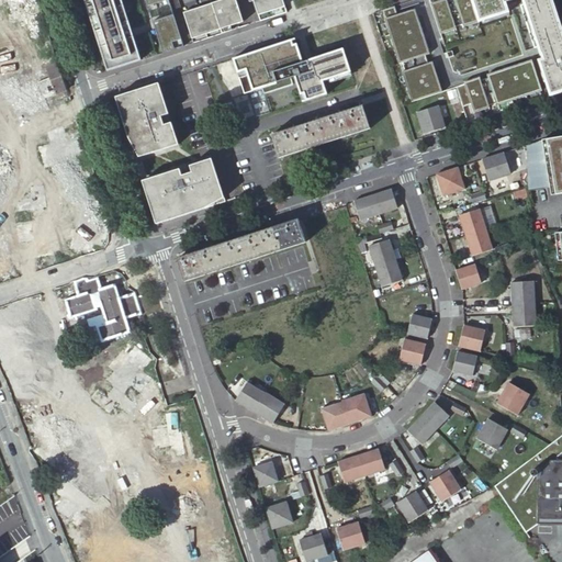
[(83,0),(85,1),(86,4),(87,9),(97,40),(98,43),(99,47),(107,70),(141,59),(133,36),(131,29),(121,0),(83,0)]
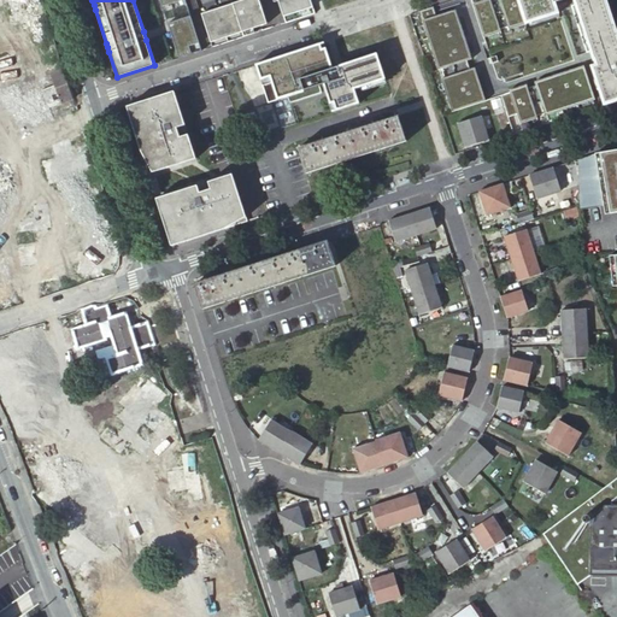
[(233,4),(201,13),(211,42),(241,31),(242,36),(268,28),(258,0),(242,0),(240,1),(245,13),(236,16),(233,4)]
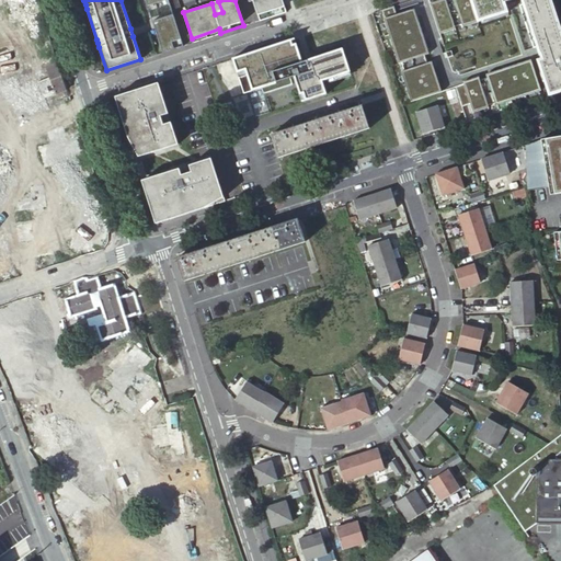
[(252,0),(253,0),(260,21),(288,12),(285,4),(284,0),(252,0)]
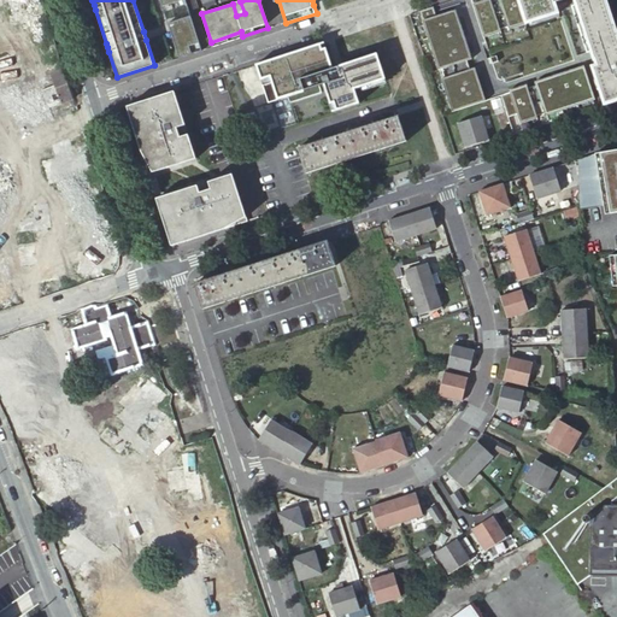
[(495,0),(494,0),(493,0),(482,0),(475,3),(486,36),(504,30),(503,28),(510,25),(511,28),(562,12),(558,1),(557,0),(495,0)]
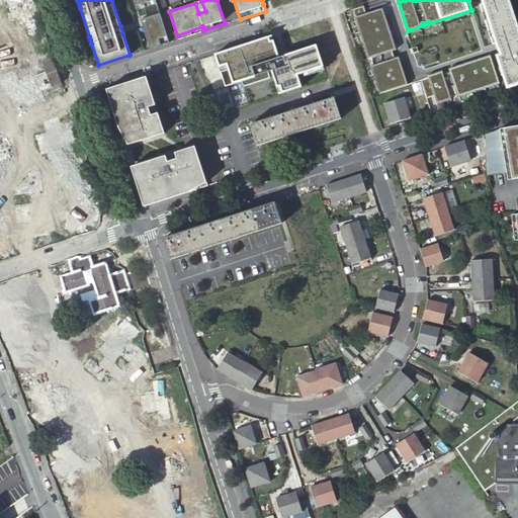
[(467,0),(468,1),(469,0),(484,0),(485,3),(482,4),(494,44),(497,42),(501,54),(498,55),(508,87),(517,84),(517,18),(514,5),(511,6),(509,0),(467,0)]
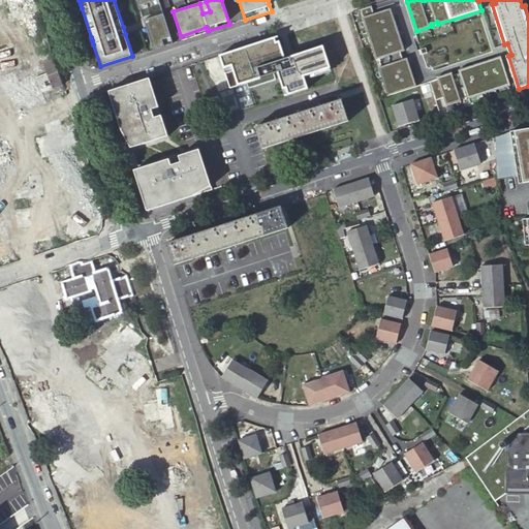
[(18,7),(21,18),(38,11),(34,1),(18,7)]
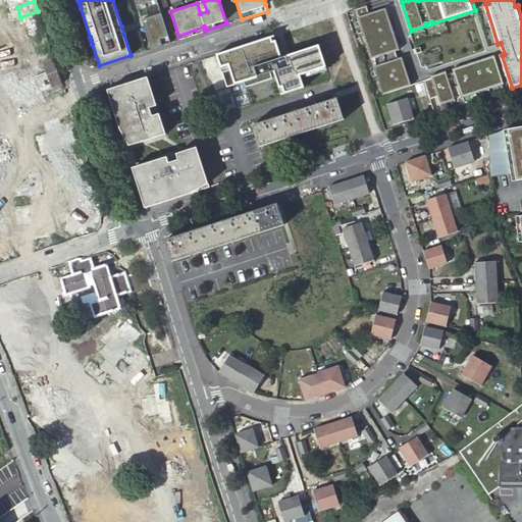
[(203,1),(197,3),(200,13),(207,11),(203,1)]
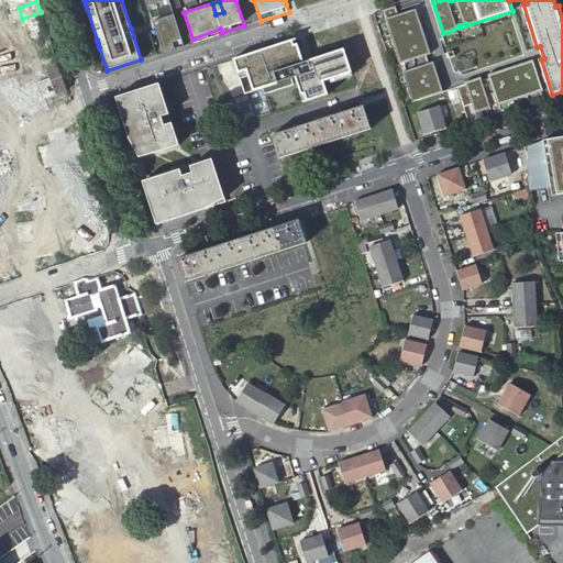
[(398,4),(385,9),(388,18),(387,18),(403,63),(405,62),(408,69),(405,70),(415,100),(445,90),(435,61),(431,62),(428,54),(432,53),(418,8),(400,13),(398,4)]
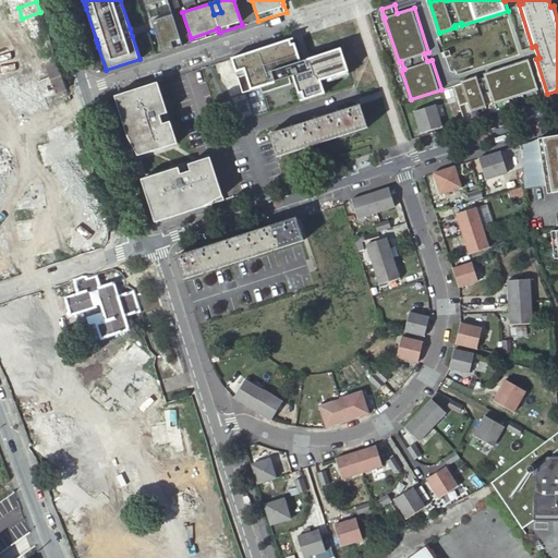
[(171,14),(150,21),(161,52),(182,46),(171,14)]
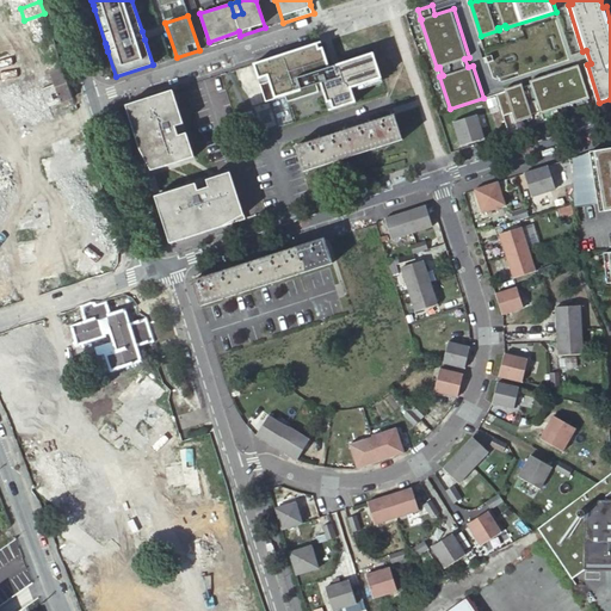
[(24,25),(30,42),(43,37),(38,20),(24,25)]
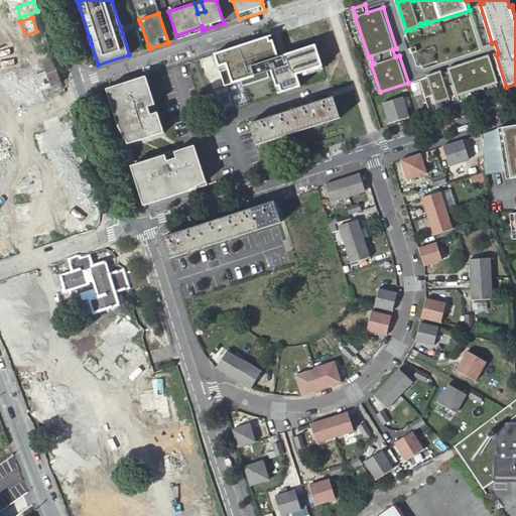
[(0,69),(16,65),(6,33),(0,35),(0,69)]
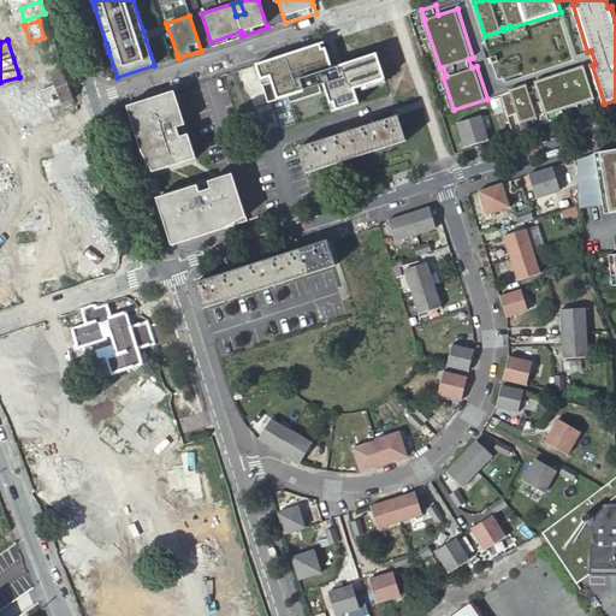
[(324,42),(255,64),(267,102),(271,102),(285,98),(303,92),(303,90),(323,84),(330,104),(332,102),(336,111),(359,104),(354,89),(384,80),(375,53),(332,67),(324,42)]
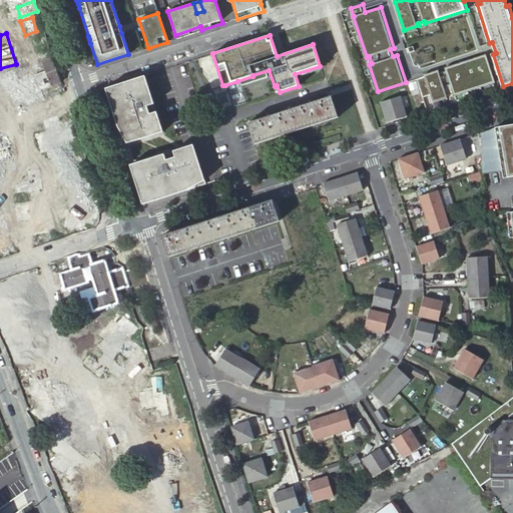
[(496,81),(487,54),(447,67),(448,70),(441,72),(440,69),(426,74),(426,76),(418,78),(424,96),(432,94),(434,101),(449,97),(448,95),(455,93),(456,94),(496,81)]
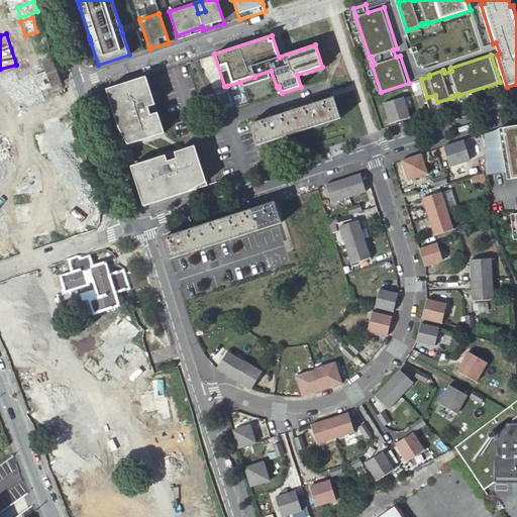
[(41,90),(60,86),(52,57),(39,60),(42,73),(16,80),(14,72),(4,75),(10,99),(26,95),(29,105),(44,101),(41,90)]
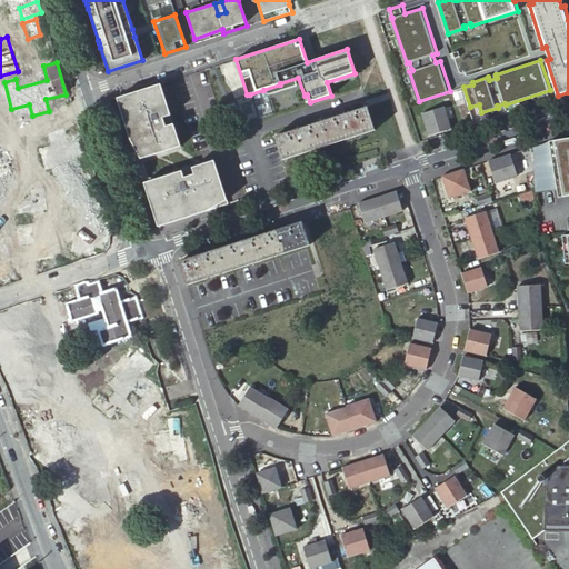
[(116,98),(137,160),(180,146),(173,125),(166,128),(163,119),(171,116),(160,83),(116,98)]
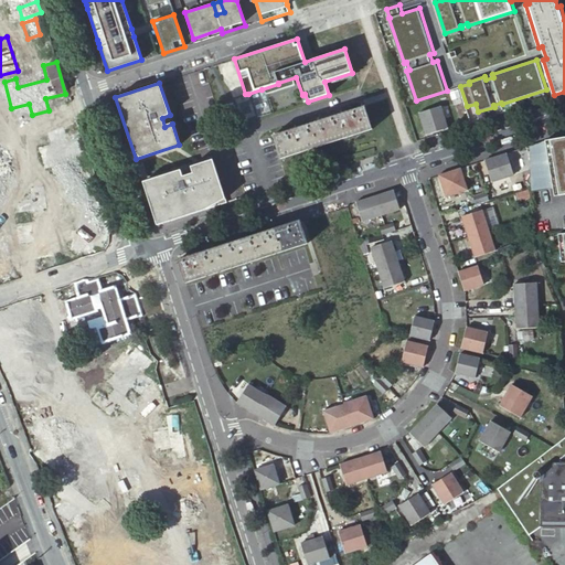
[(262,89),(248,94),(256,118),(272,113),(268,99),(265,100),(262,89)]
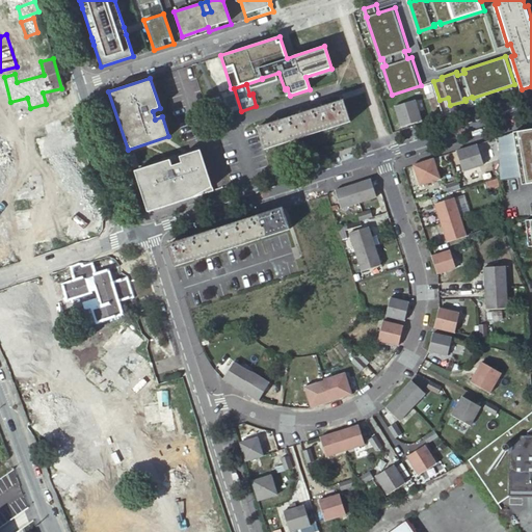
[(229,111),(239,108),(234,89),(223,92),(229,111)]
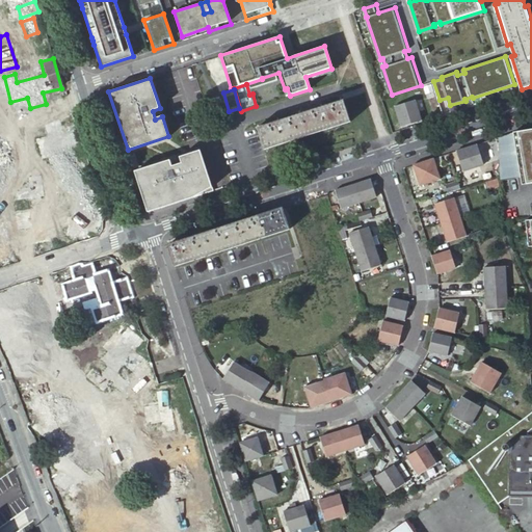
[(205,101),(211,121),(225,115),(219,96),(205,101)]
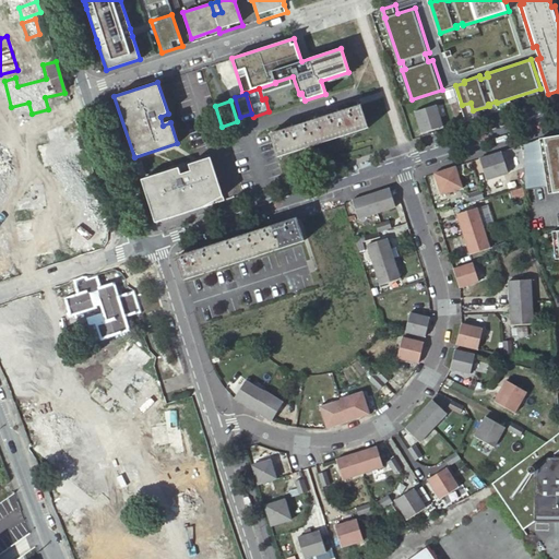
[(270,134),(277,157),(369,129),(361,105),(270,134)]
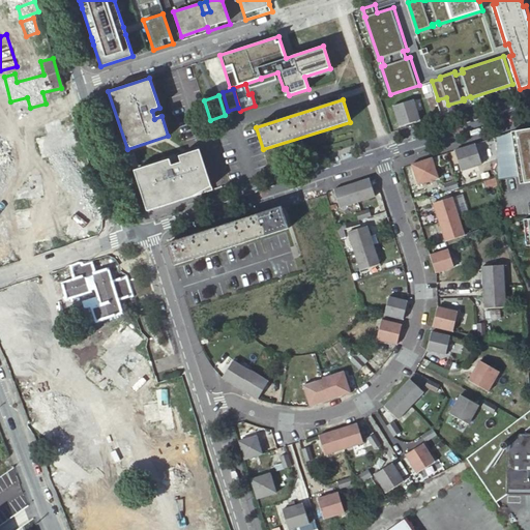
[(413,99),(392,106),(400,126),(410,123),(419,120),(413,99)]
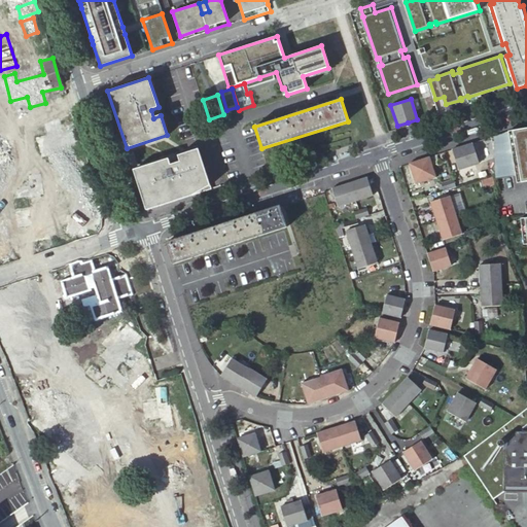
[(526,127),(511,130),(495,134),(496,177),(516,175),(518,182),(526,180),(526,127)]
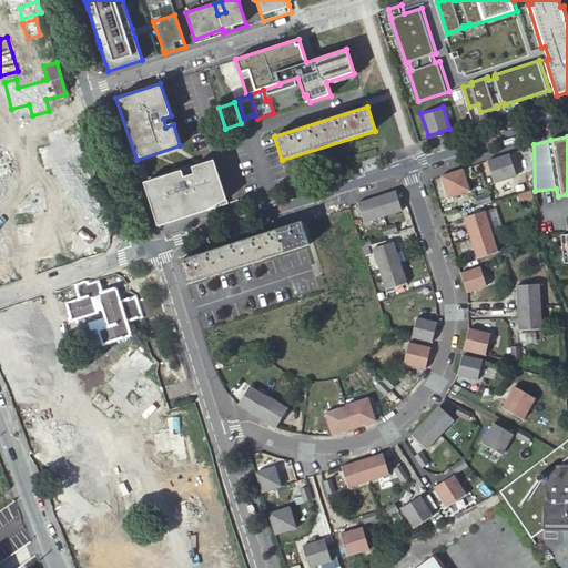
[(0,196),(2,199),(14,176),(2,170),(9,159),(0,153),(0,196)]
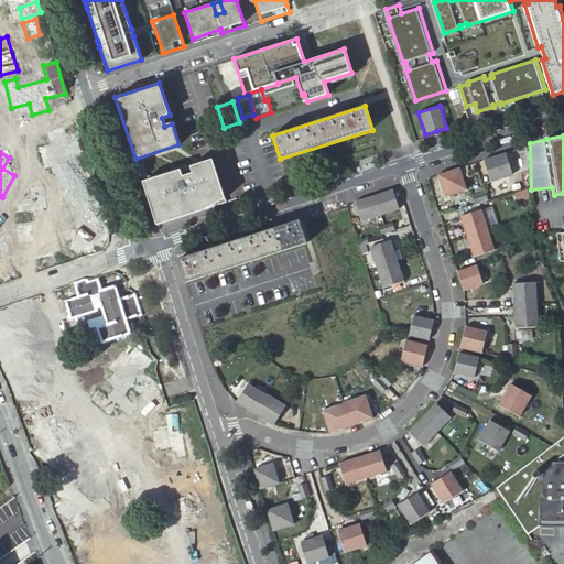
[(496,155),(485,159),(491,181),(513,173),(507,152),(496,155)]
